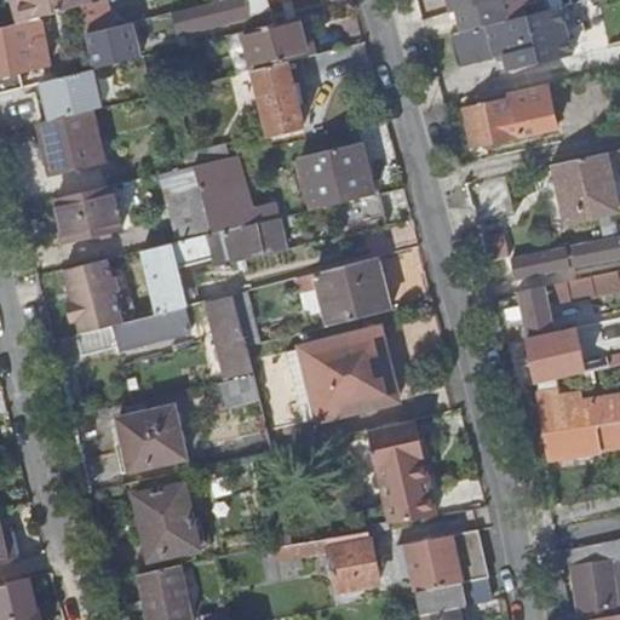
[(18,0),(24,22),(40,18),(81,6),(89,5),(87,0),(18,0)]
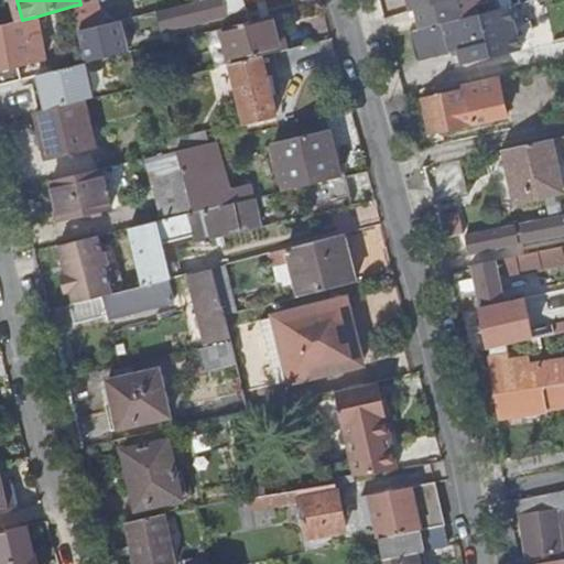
[(243,0),(203,0),(199,1),(201,4),(148,20),(149,24),(143,25),(145,33),(151,32),(152,34),(213,18),(247,10),(245,3),(243,0)]
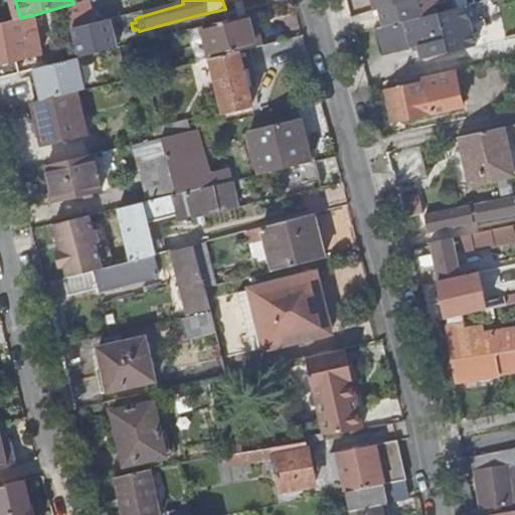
[(371,0),(375,12),(380,11),(385,28),(404,23),(421,19),(415,0),(371,0)]
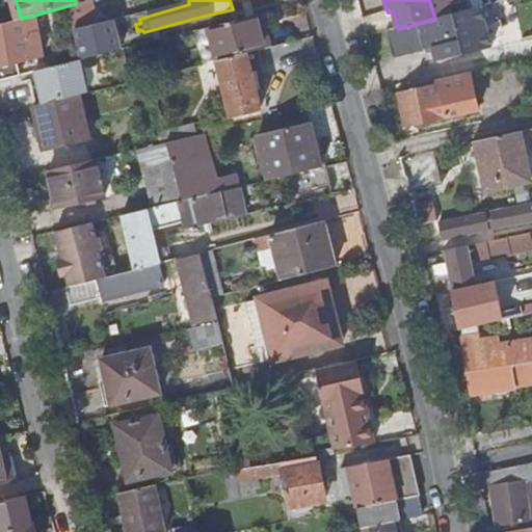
[(448,0),(429,0),(435,20),(453,15),(448,0)]
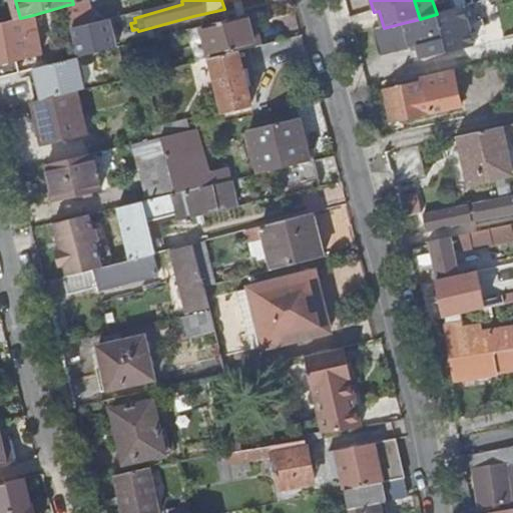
[(469,5),(464,6),(471,34),(485,30),(481,15),(473,17),(469,5)]
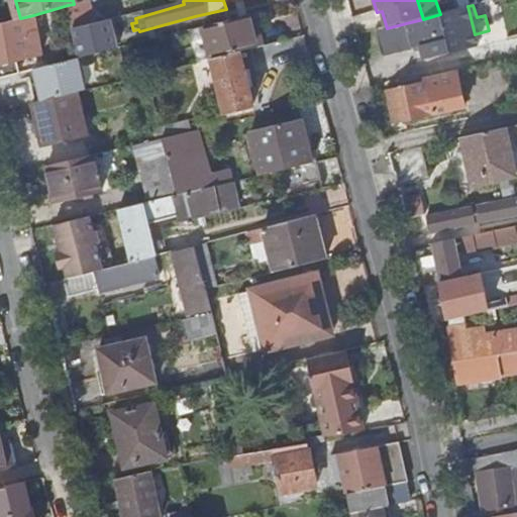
[(423,19),(406,23),(413,48),(420,46),(423,60),(450,53),(450,54),(478,46),(475,34),(468,6),(441,13),(441,14),(440,14),(423,19)]
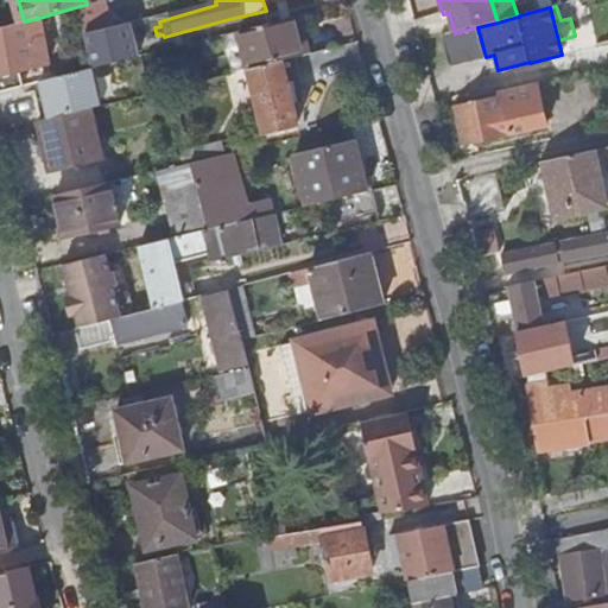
[(282,62),(304,56),(299,37),(306,36),(303,16),(241,31),(251,69),(282,62)]
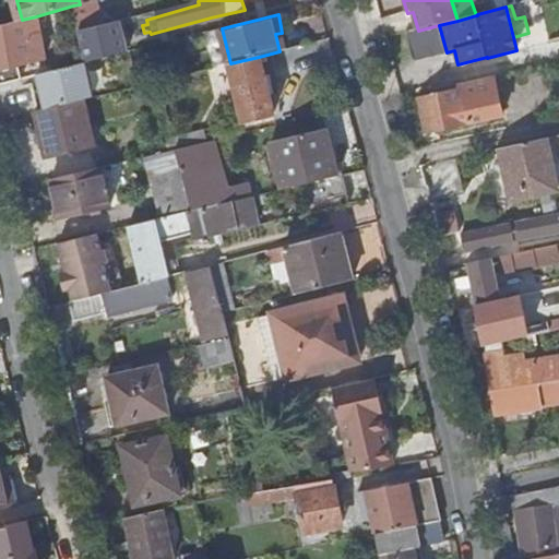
[(0,71),(45,60),(36,16),(22,20),(0,25),(0,71)]
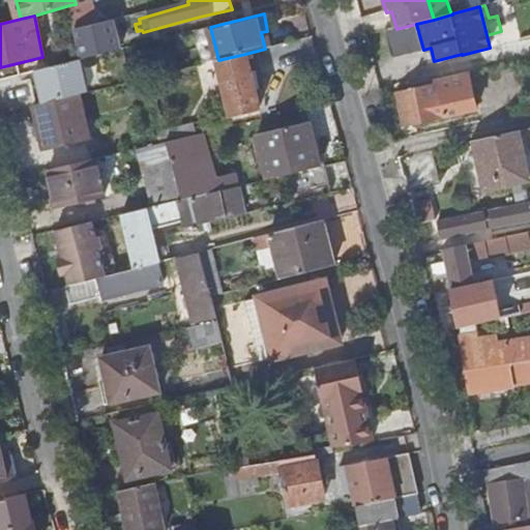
[(423,50),(416,24),(396,29),(385,32),(391,58),(423,50)]
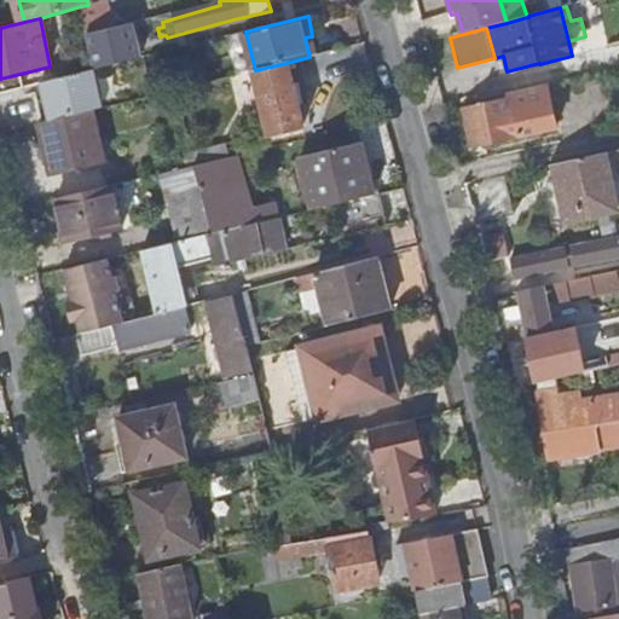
[(99,32),(87,35),(94,70),(113,65),(109,44),(102,45),(99,32)]
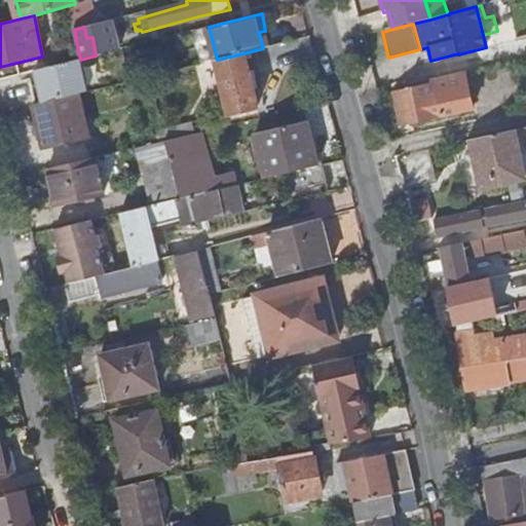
[(256,108),(243,53),(217,60),(215,61),(228,114),(256,108)]
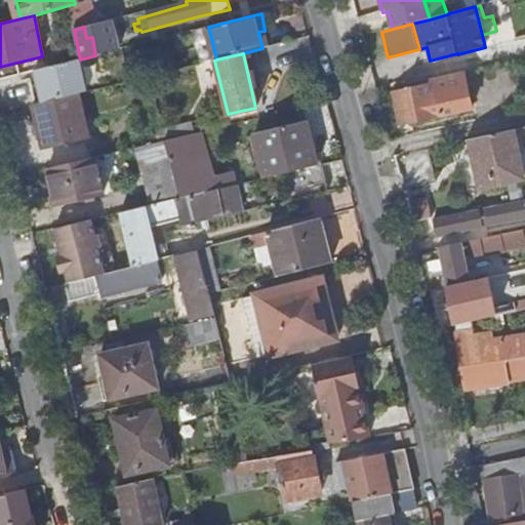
[(0,79),(36,71),(44,68),(42,56),(0,67),(0,79)]
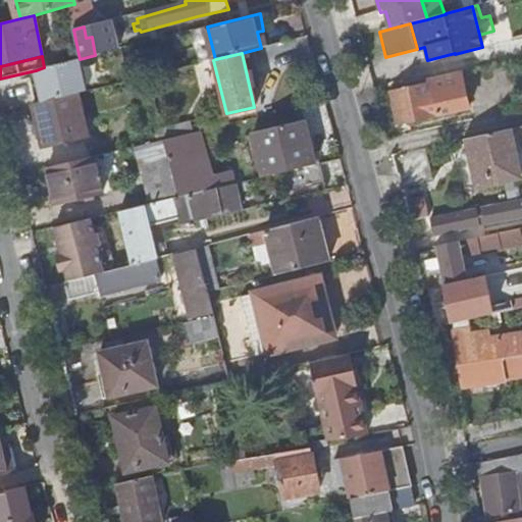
[(80,59),(36,70),(43,101),(87,90),(80,59)]
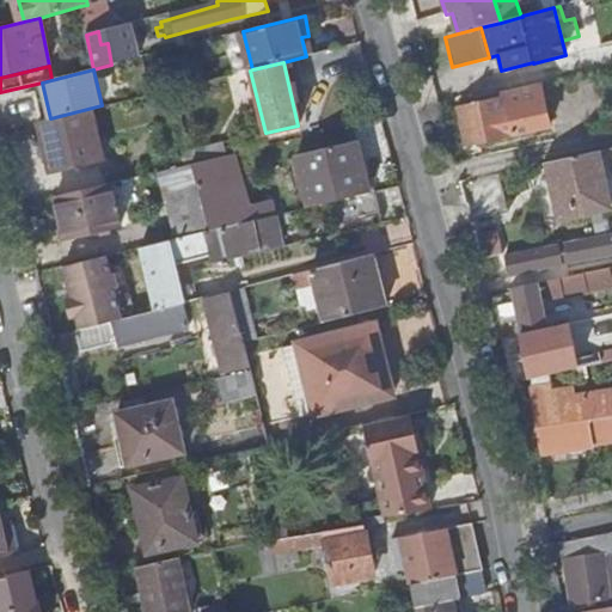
[(299,79),(307,115),(344,106),(336,69),(299,79)]
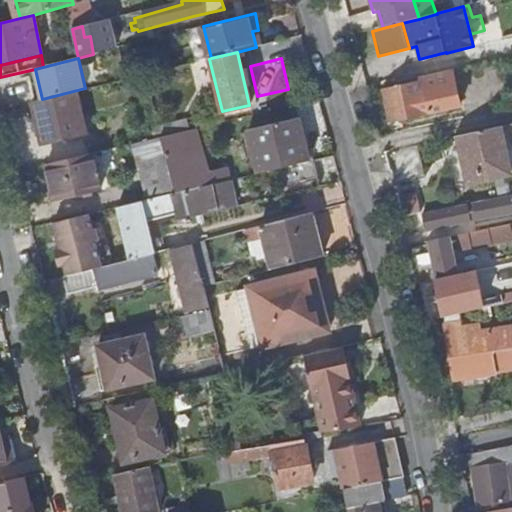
[(451,70),(394,82),(395,89),(381,92),(389,122),(459,106),(451,70)]
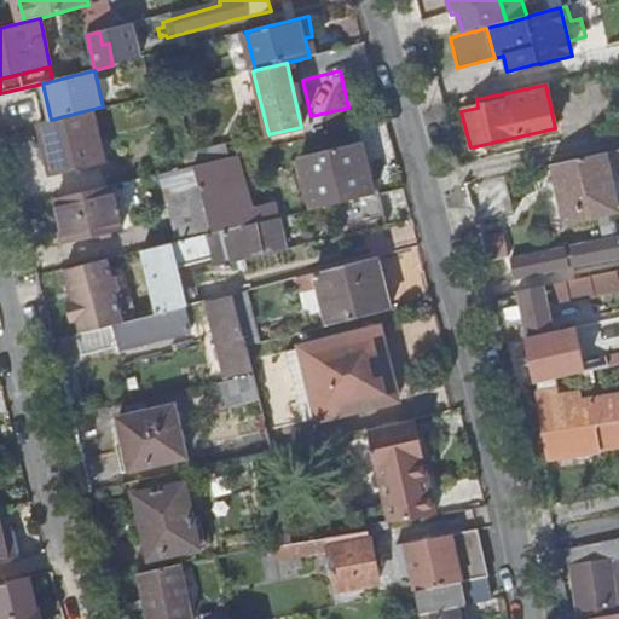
[(51,120),(39,123),(50,173),(104,160),(92,111),(51,120)]
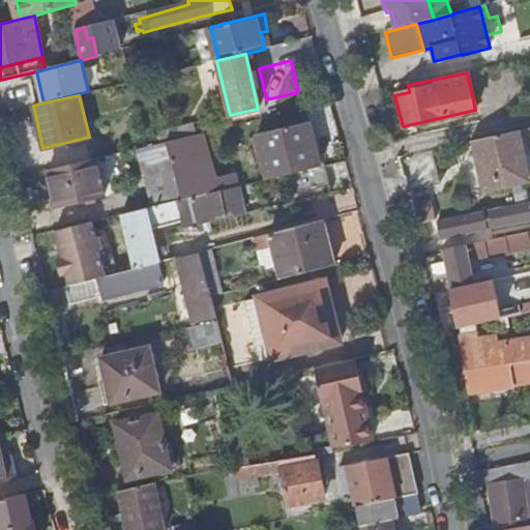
[(292,174),(311,169),(305,145),(316,142),(312,122),(259,135),(269,179),(292,174)]
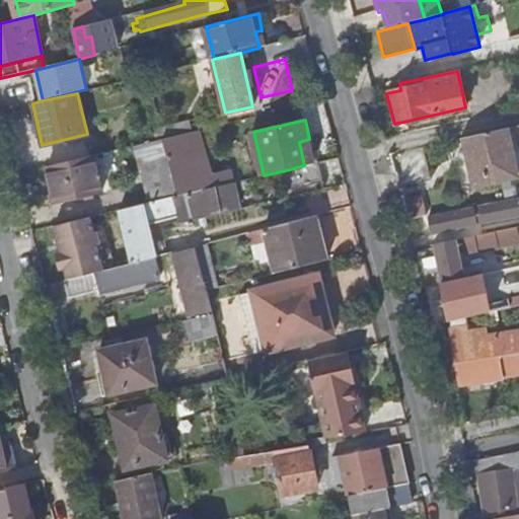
[(505,130),(462,139),(473,188),(517,176),(505,130)]
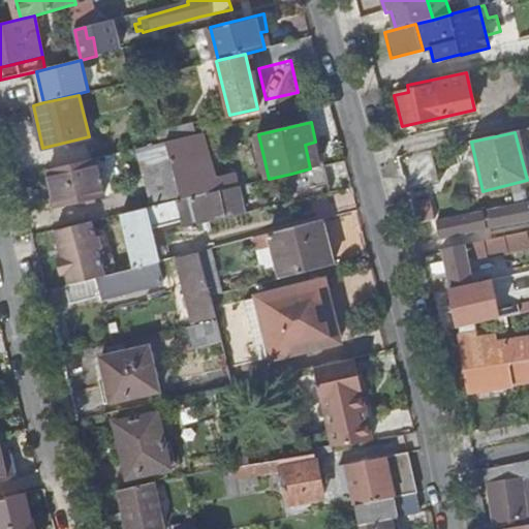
[(182,199),(237,186),(236,182),(230,182),(229,176),(213,179),(203,133),(169,142),(182,199)]
